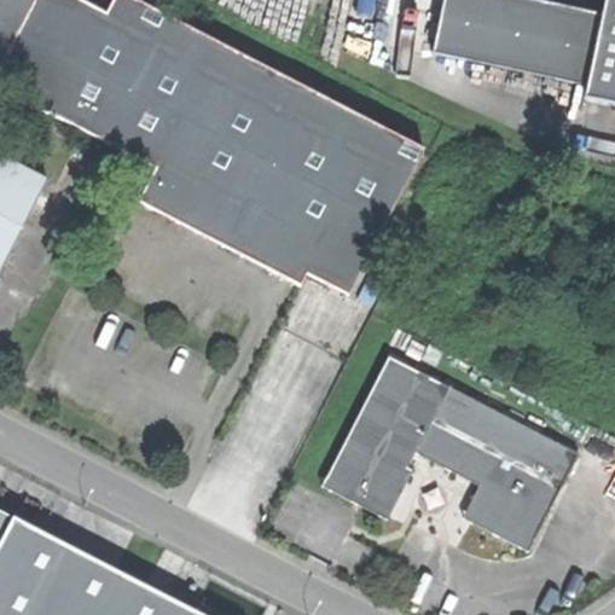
[(0,65),(32,0),(0,0),(0,65)]
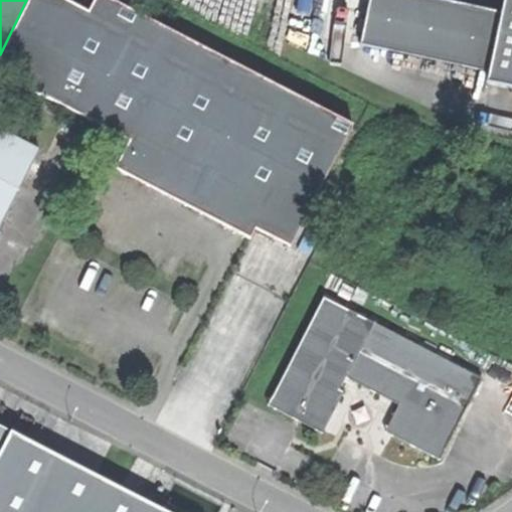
[(91,0),(89,4),(80,0),(26,0),(0,54),(0,69),(131,134),(115,166),(177,196),(251,232),(256,226),(290,243),(352,116),(115,0),(91,0)]
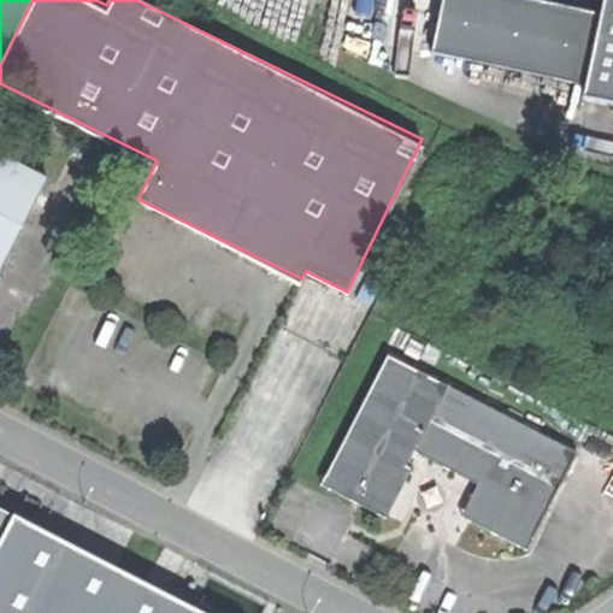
[(524,0),(437,0),(428,53),(584,82),(582,95),(612,100),(612,0),(599,0),(596,13),(524,0)]
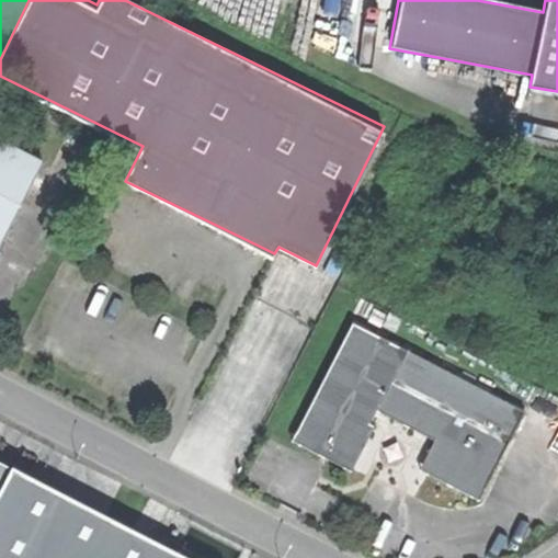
[(0,241),(41,161),(0,140),(0,241)]
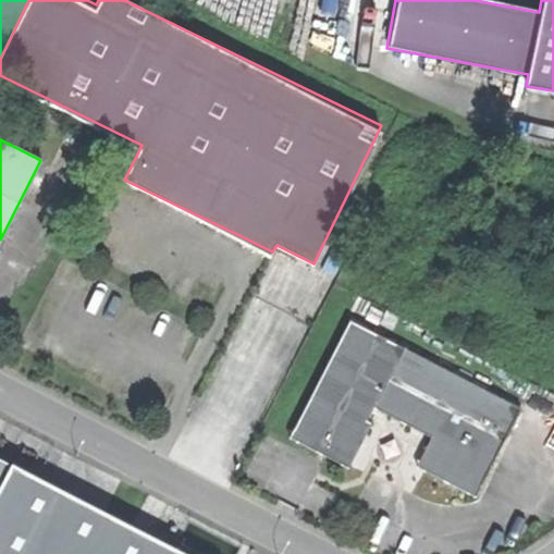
[(522,402),(349,318),(296,427),(296,440),(343,463),(354,458),(370,425),(364,421),(371,406),(403,421),(432,435),(421,457),(422,469),(468,491),(483,483),(522,402)]
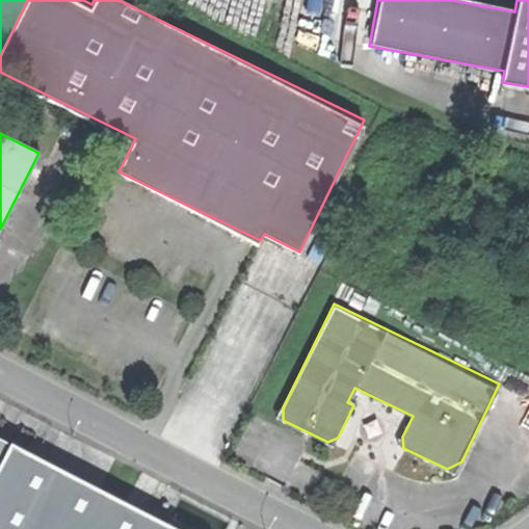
[(175,528),(0,440),(0,528),(175,528)]
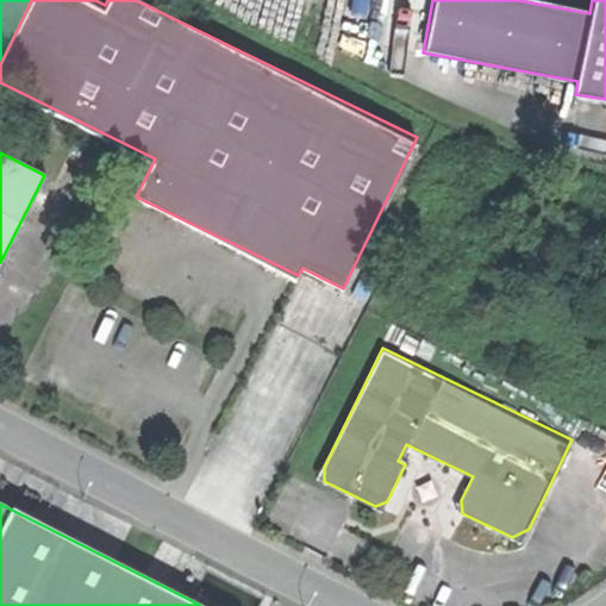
All buildings are outlined.
